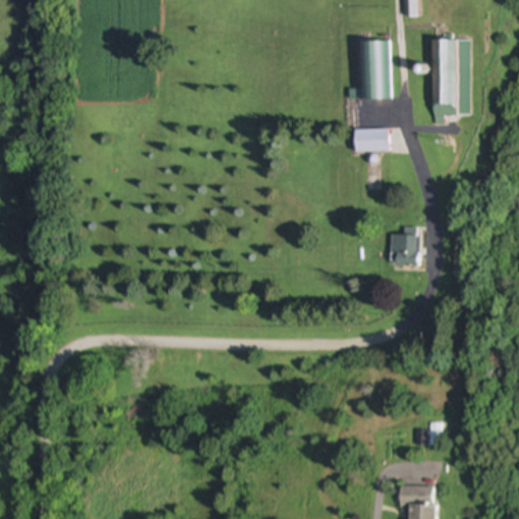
[(402,0),(403,15),(415,15),(415,0),(402,0)]
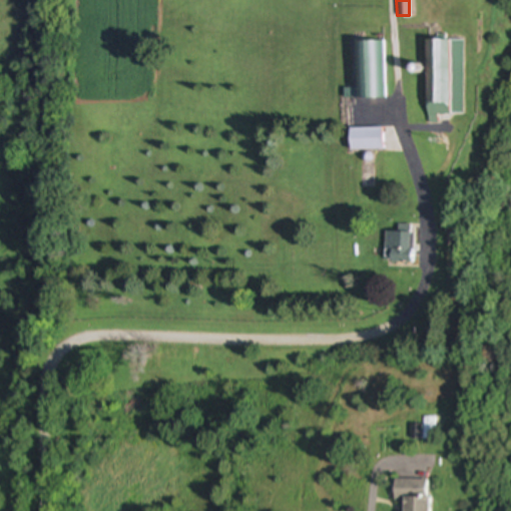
[(435,113),(462,113),(462,38),(425,39),(425,122),(435,122),(435,113)]
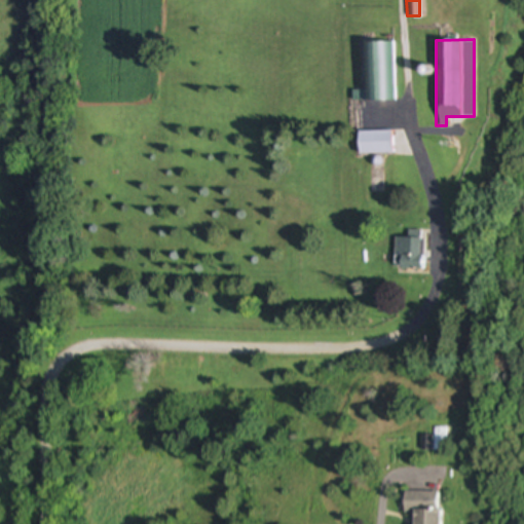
[(361,41),(362,89),(352,89),(352,100),(394,100),(393,40),(361,41)]
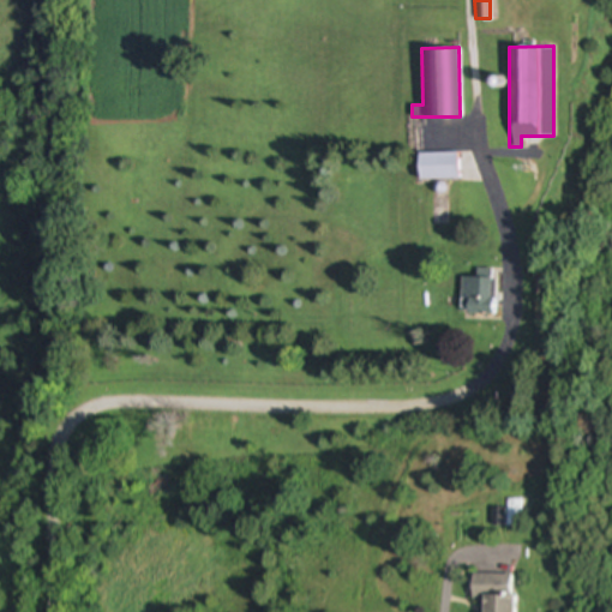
[(418,153),(418,179),(459,178),(459,160),(468,160),(468,153),(418,153)]
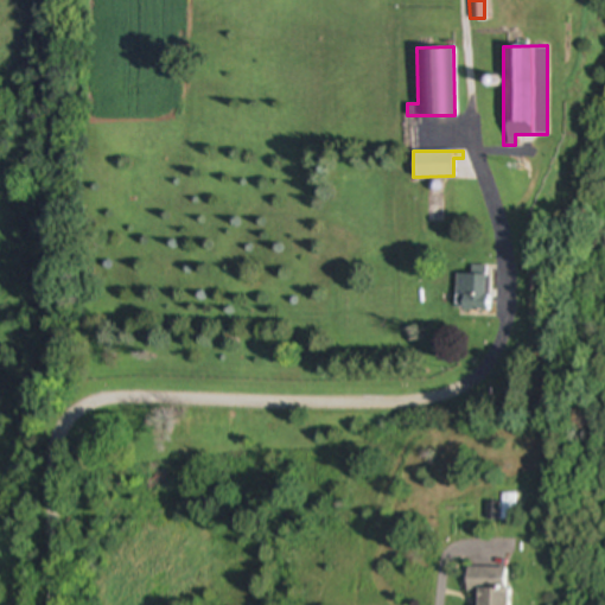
[(453,311),(485,311),(485,273),(453,273),(453,311)]
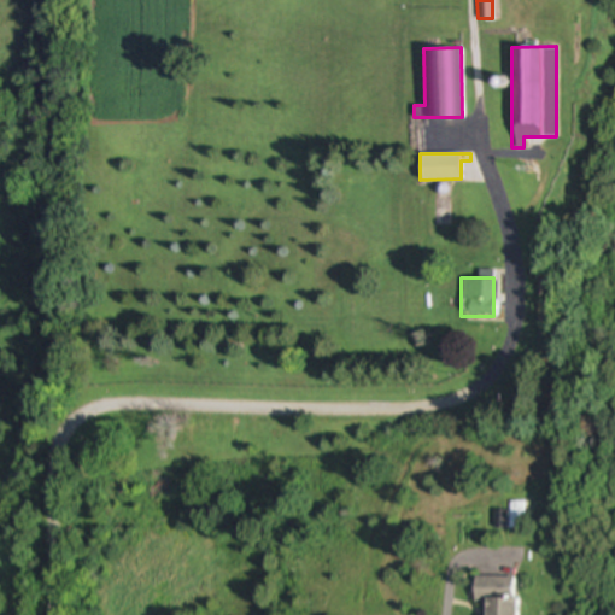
[(472,603),(484,603),(482,614),(515,614),(516,577),(473,575),(472,603)]
